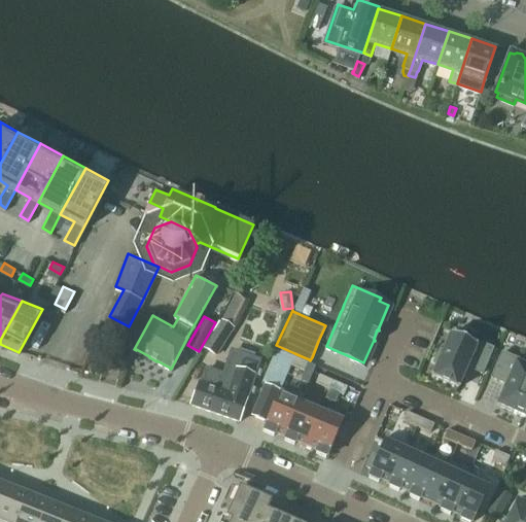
[(221,316),(205,345),(216,351),(233,322),(221,316)]
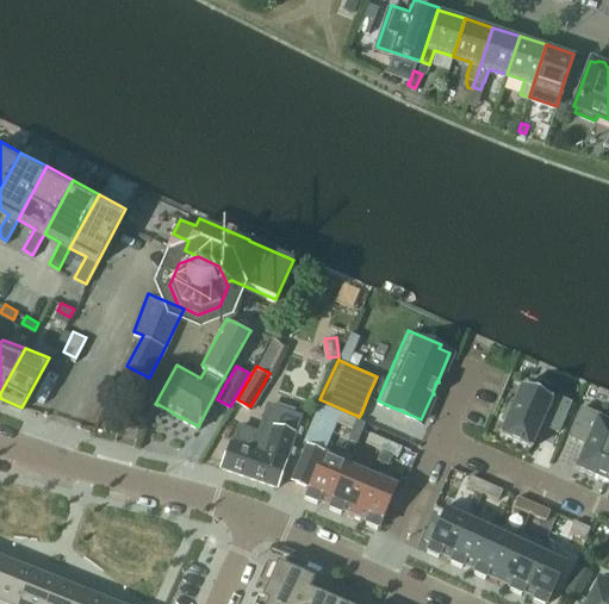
[(505,419),(499,433),(530,447),(536,433),(540,435),(546,423),(558,429),(571,400),(552,392),(551,396),(522,383),(513,403),(509,400),(502,417),(505,419)]
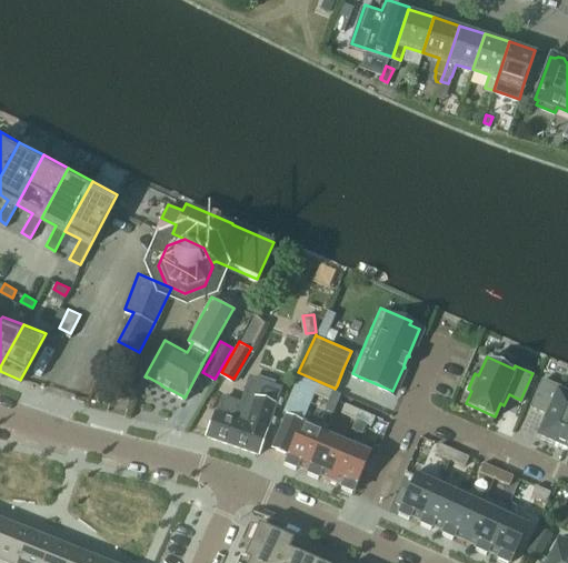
[(215,408),(206,434),(259,452),(279,388),(278,383),(251,375),(248,378),(240,401),(222,394),(217,409),(215,408)]
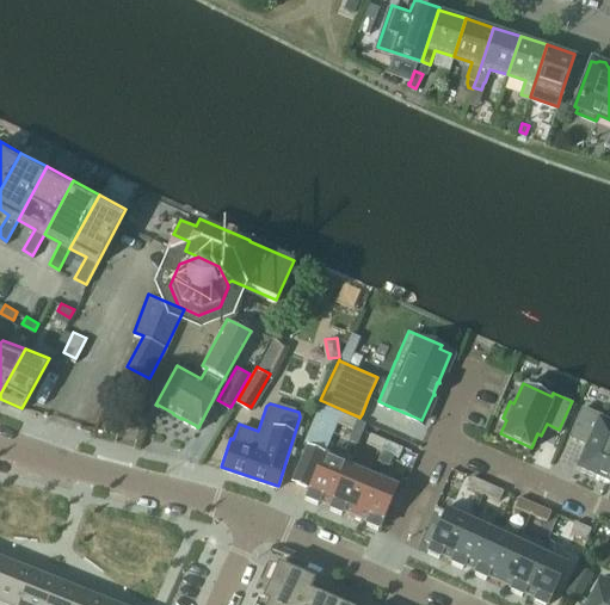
[(587,442),(577,467),(607,480),(609,471),(609,421),(599,417),(602,413),(583,406),(571,434),(587,442)]
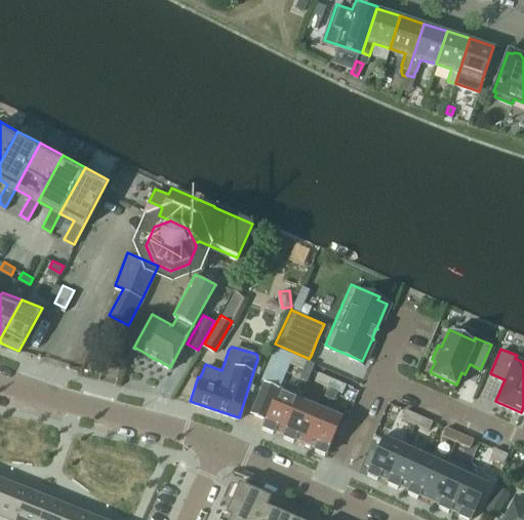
[(289,361),(304,367),(308,358),(293,352),(289,361)]
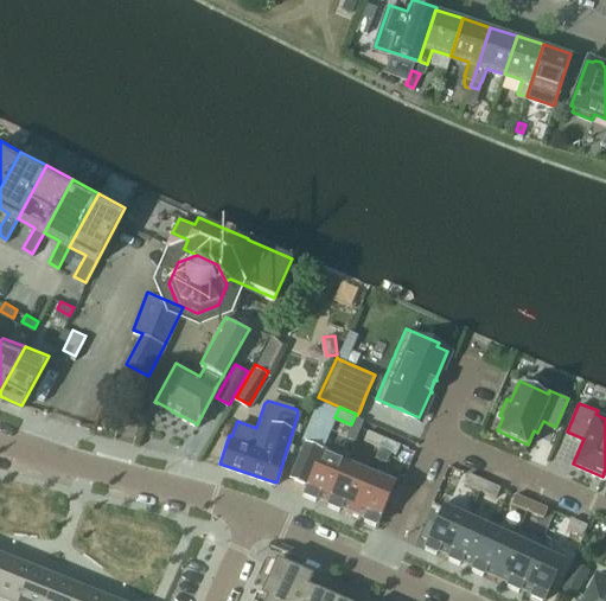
[(384,435),(369,429),(364,439),(380,446),(384,435)]
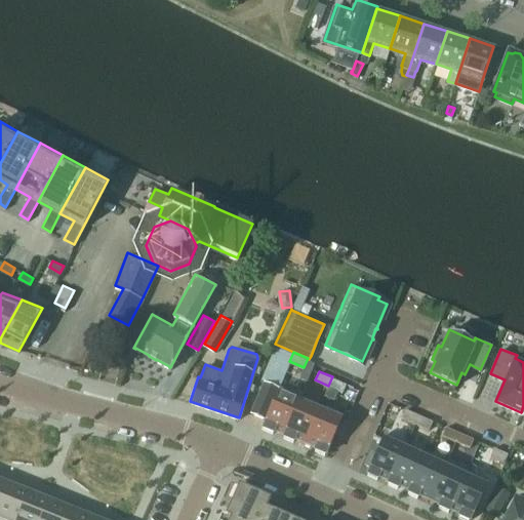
[(328,386),(343,391),(346,383),(332,376),(328,386)]
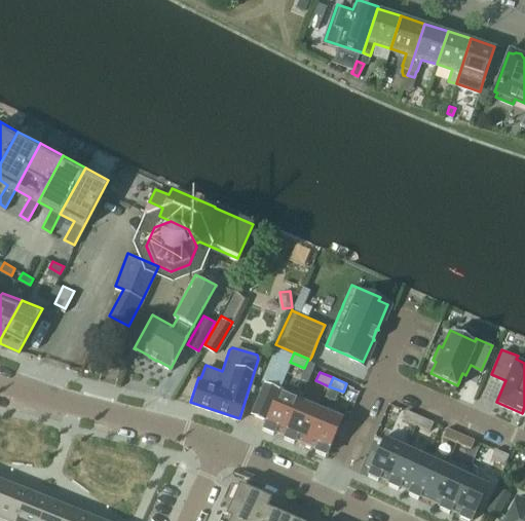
[(279,387),(265,381),(252,412),(266,418),(279,387)]
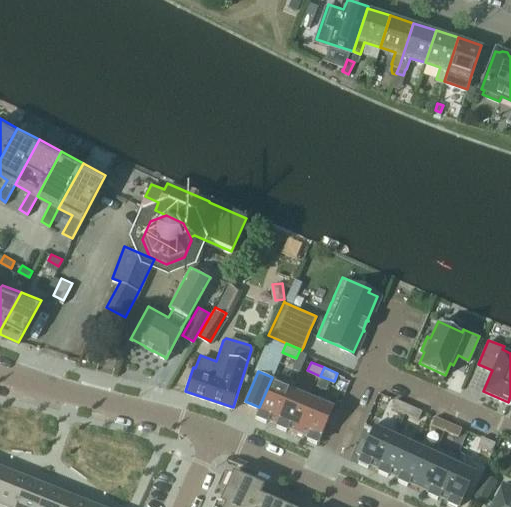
[(278,422),(293,384),(273,376),(272,377),(257,413),(258,414),(257,417),(266,420),(267,418),(278,422)]
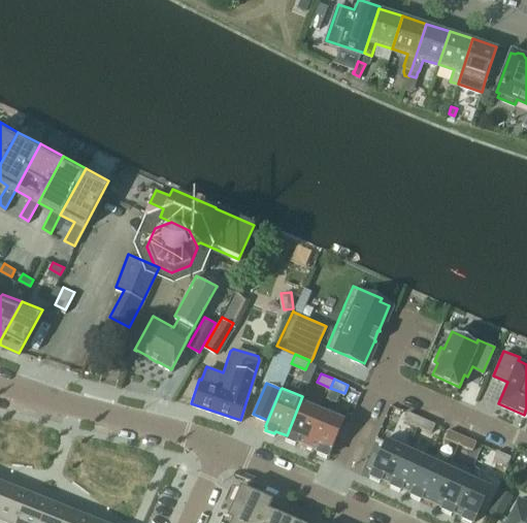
[(296,439),(307,444),(321,410),(301,401),(303,397),(302,396),(287,435),(285,438),(295,443),(296,439)]
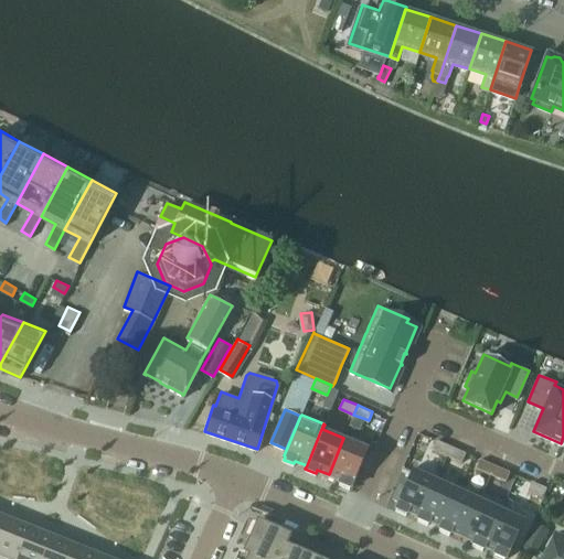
[(340,480),(339,483),(350,487),(351,484),(366,448),(343,438),(329,474),(340,480)]
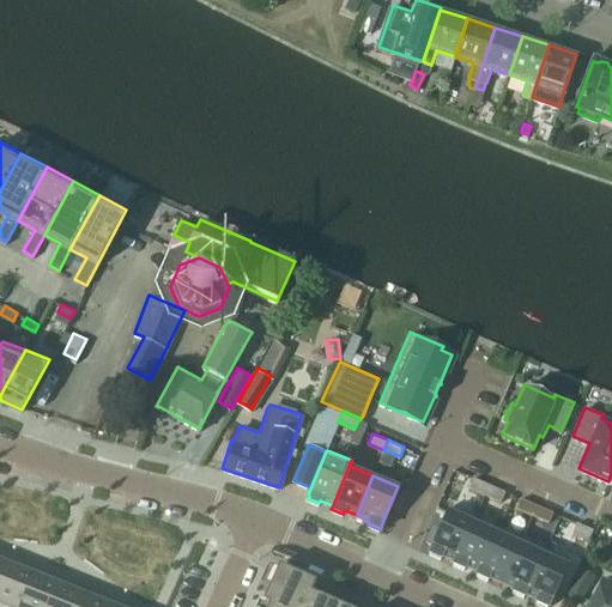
[(473,477),(470,486),(485,492),(489,483),(473,477)]
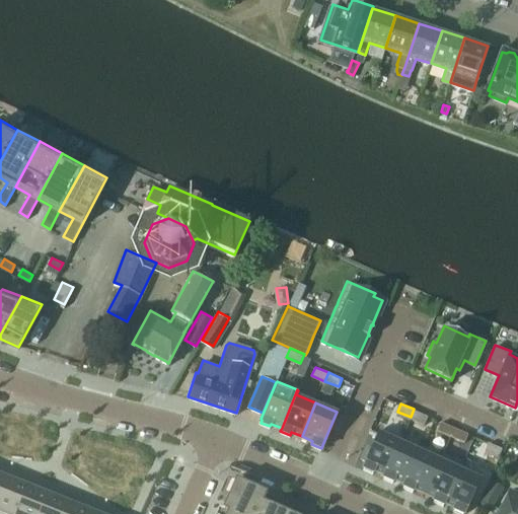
[(414,409),(411,417),(424,423),(428,415),(414,409)]
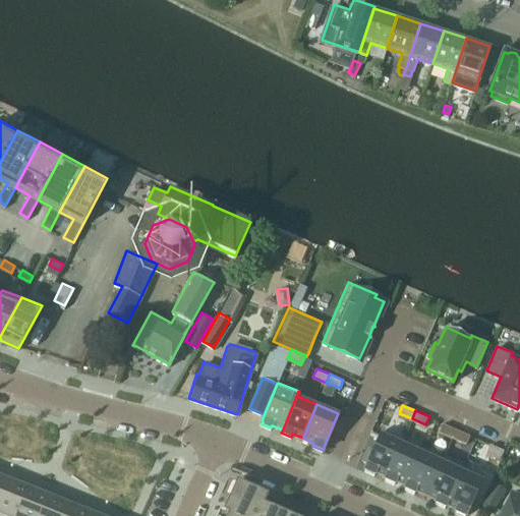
[(439,431),(453,437),(456,428),(443,422),(439,431)]
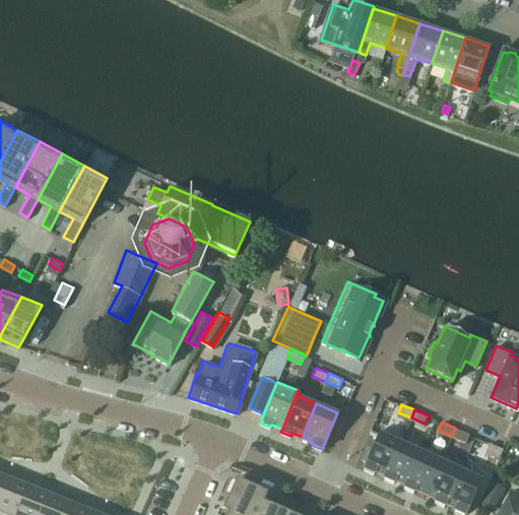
[(385,474),(402,437),(382,428),(376,441),(372,449),(369,447),(364,458),(367,460),(365,465),(366,465),(365,468),(374,472),(375,469),(385,474)]
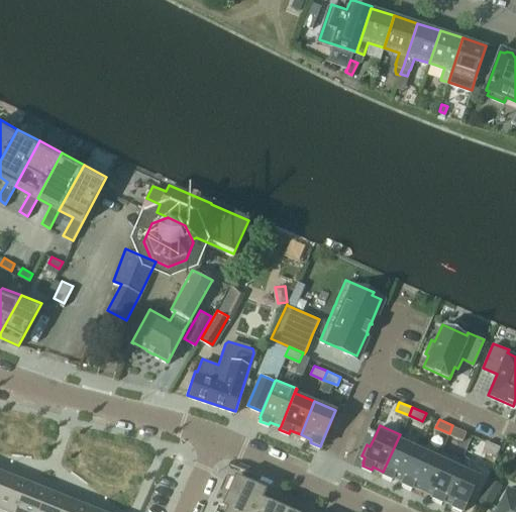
[(452,425),(449,433),(462,438),(467,431),(452,425)]
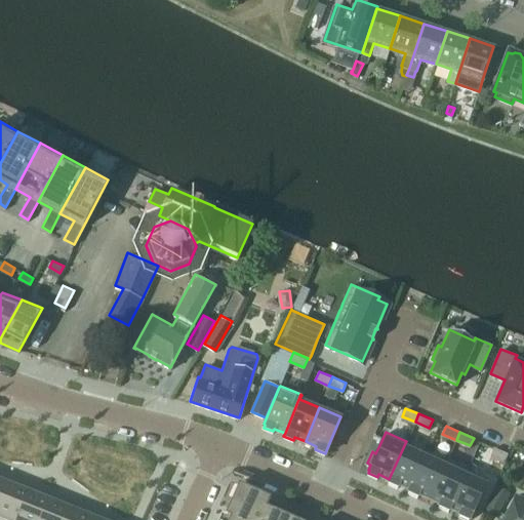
[(426,450),(424,454),(405,446),(407,441),(406,441),(389,479),(388,482),(397,486),(399,483),(409,488),(427,450),(426,450)]
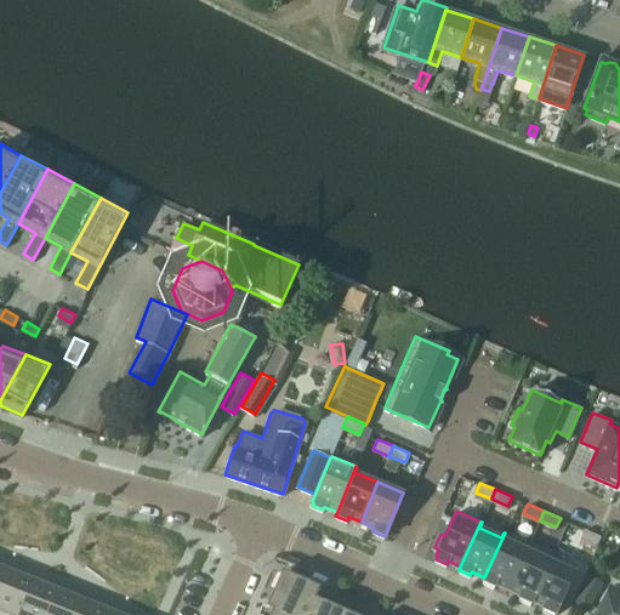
[(580,537),(597,545),(601,536),(601,535),(585,528),(580,537)]
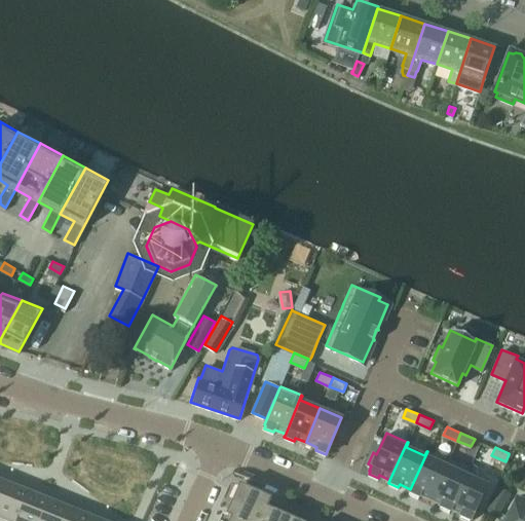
[(430,498),(448,460),(427,451),(410,489),(409,492),(418,496),(419,493),(430,498)]
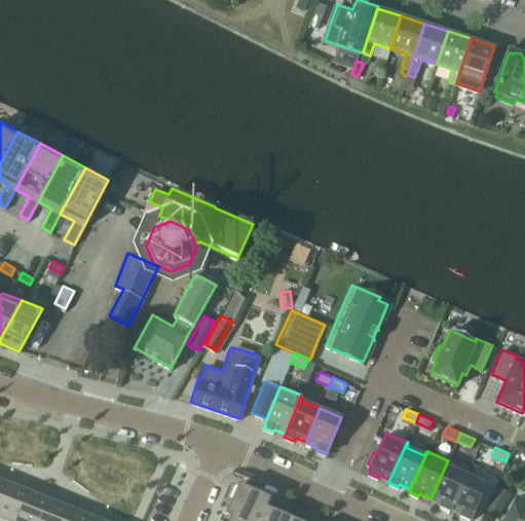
[(451,508),(467,470),(465,474),(447,466),(449,460),(448,460),(430,498),(441,504),(440,507),(449,511),(451,508)]
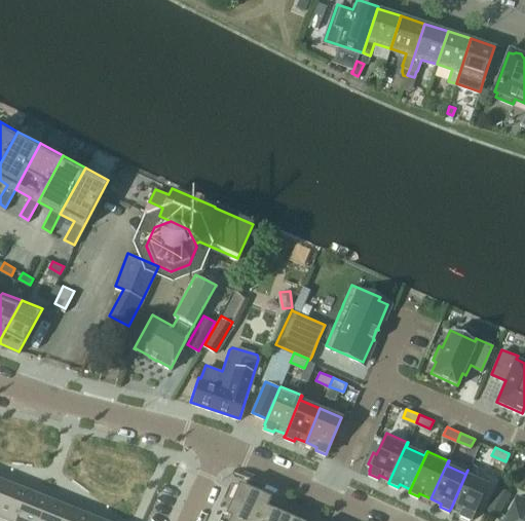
[(460,516),(470,520),(471,517),(472,517),(489,479),(467,470),(451,508),(461,513),(460,516)]
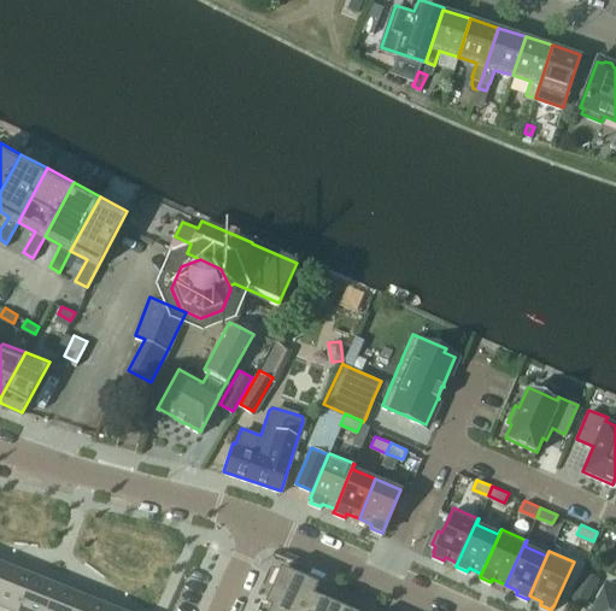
[(9,565),(0,585),(0,610),(17,610),(33,575),(9,565)]
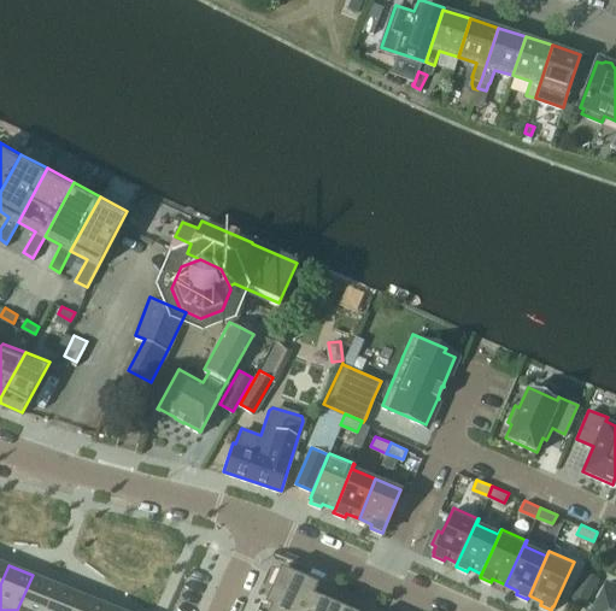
[(350,610),(321,598),(312,594),(317,585),(281,568),(264,604),(270,607),(268,610),(350,610)]
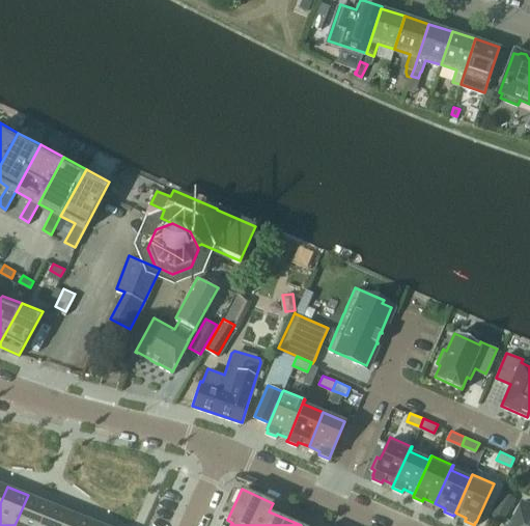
[(504,491),(494,508),(505,515),(515,496),(504,491)]
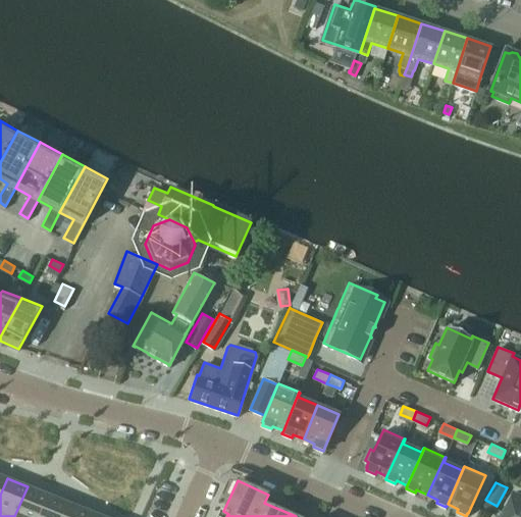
[(28,486),(14,516),(38,516),(48,495),(28,486)]
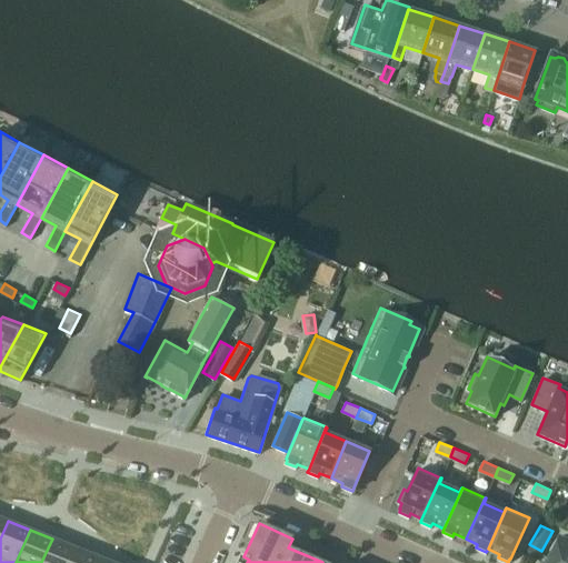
[(567,540),(559,536),(545,562),(567,562),(567,540)]
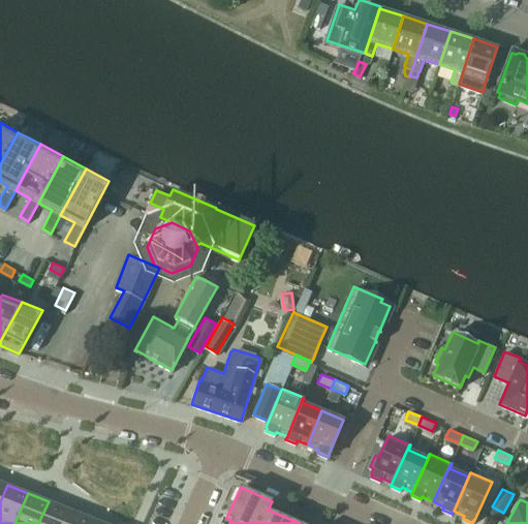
[(49,501),(38,523),(63,523),(69,510),(49,501)]
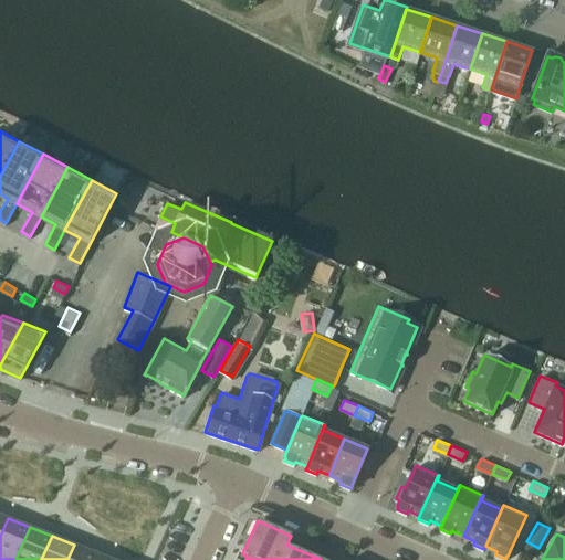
[(74,545),(67,559),(93,559),(96,553),(74,545)]
